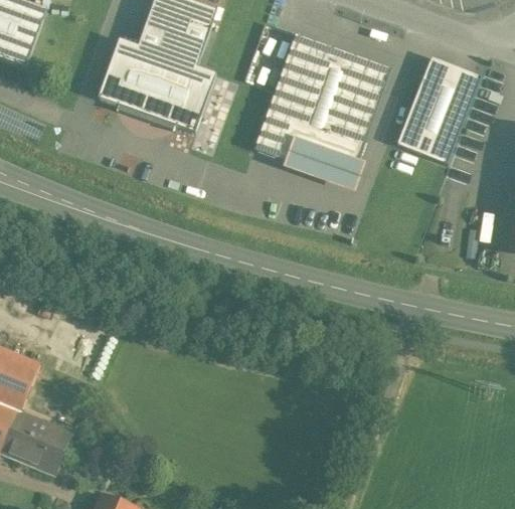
[(0,0),(0,57),(25,66),(46,8),(23,0),(0,0)]
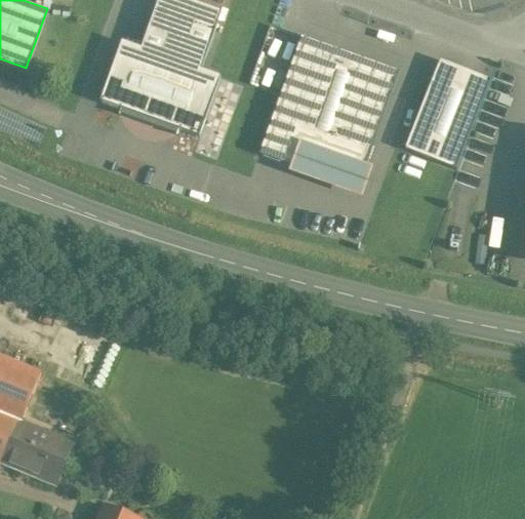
[(223,11),(190,0),(157,0),(140,46),(121,39),(99,97),(199,134),(221,73),(202,66),(223,11)]
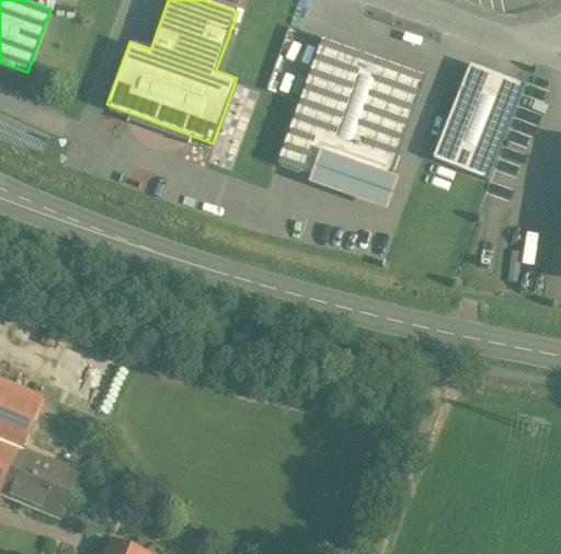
[(366,52),(321,35),(275,161),(310,174),(320,146),(389,171),(425,73),(366,52)]
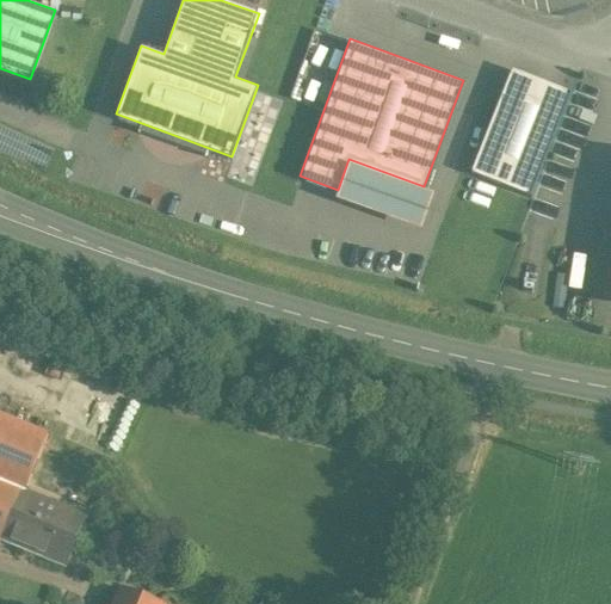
[(470,170),(530,193),(572,88),(512,65),(493,117),(470,170)]
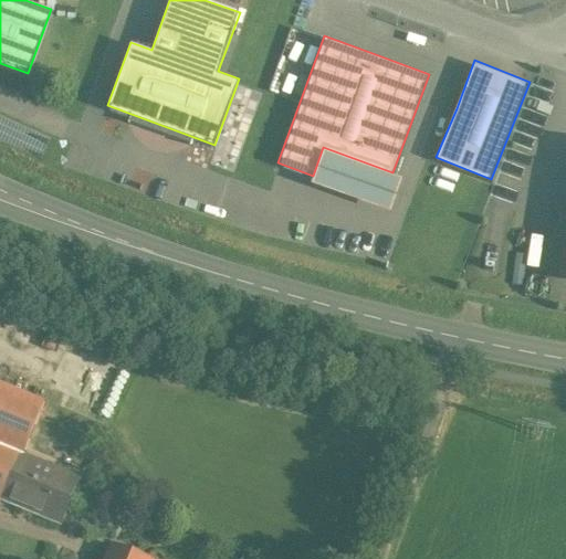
[(402,176),(323,147),(313,176),(311,181),(390,210),(402,176)]
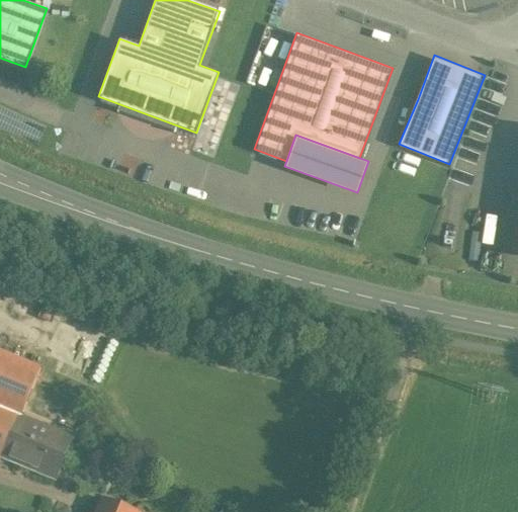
[(40,363),(0,346),(0,451),(17,411),(20,412),(40,363)]
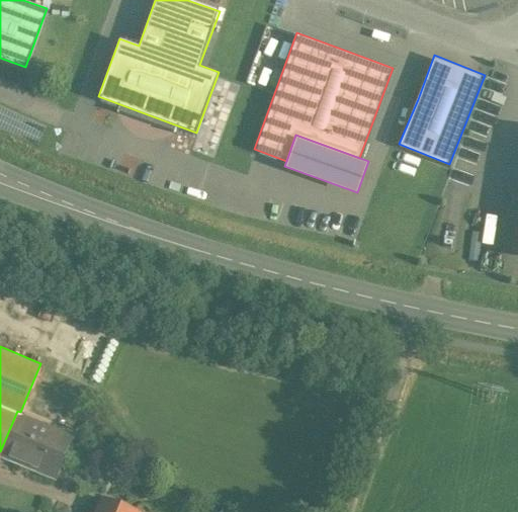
[(20,412),(17,411),(0,451),(0,454),(55,478),(73,433),(20,412)]
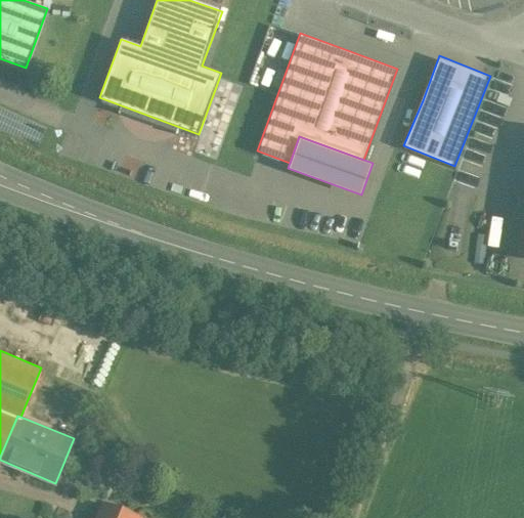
[(137,517),(138,517),(103,504),(97,517),(137,517)]
